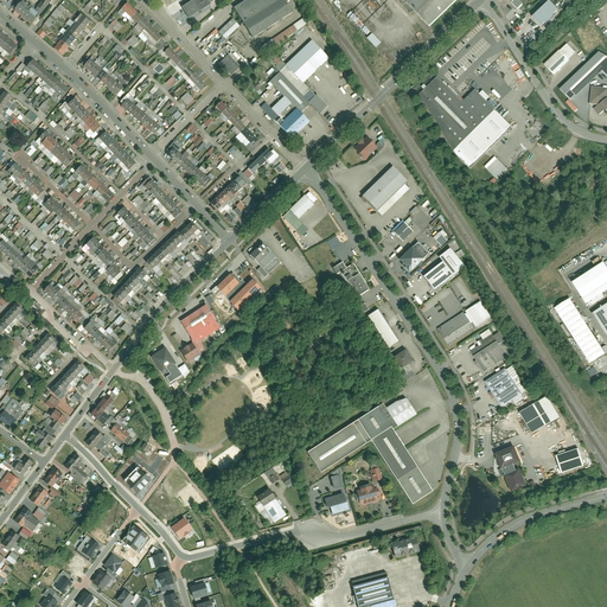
[(33,24),(51,1),(49,0),(42,0),(36,7),(26,0),(18,0),(17,1),(20,4),(16,10),(33,24)]
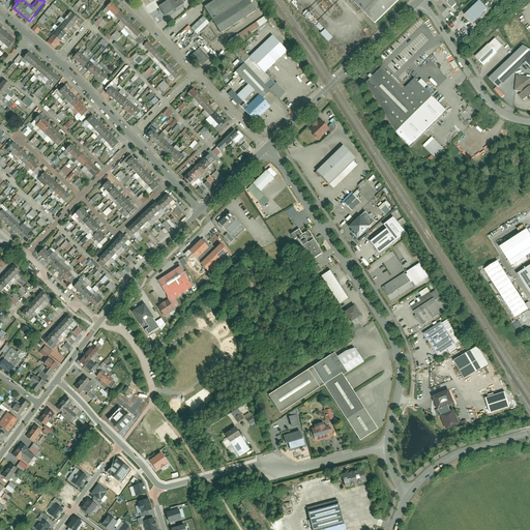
[(139,30),(109,0),(105,5),(135,35),(139,30)]
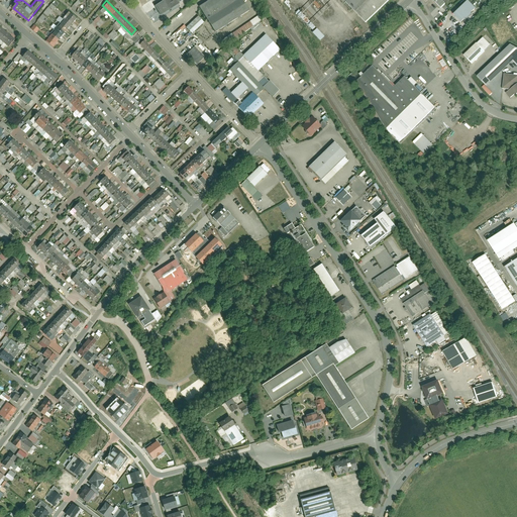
[(159,0),(153,3),(160,12),(176,3),(174,0),(159,0)]
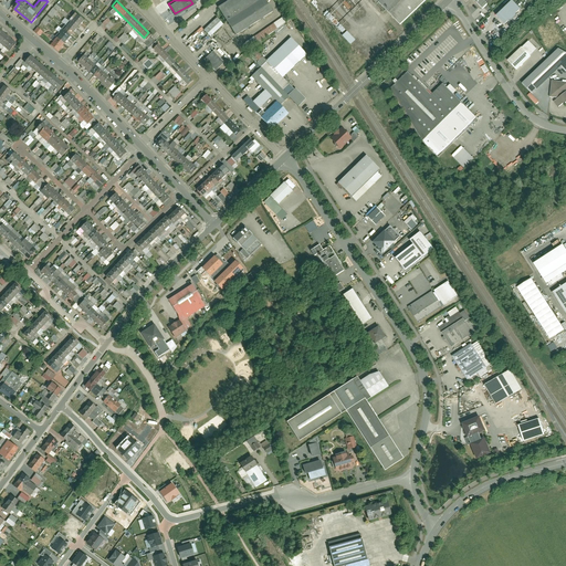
[(221,0),(216,4),(234,33),(271,10),(264,0),(221,0)]
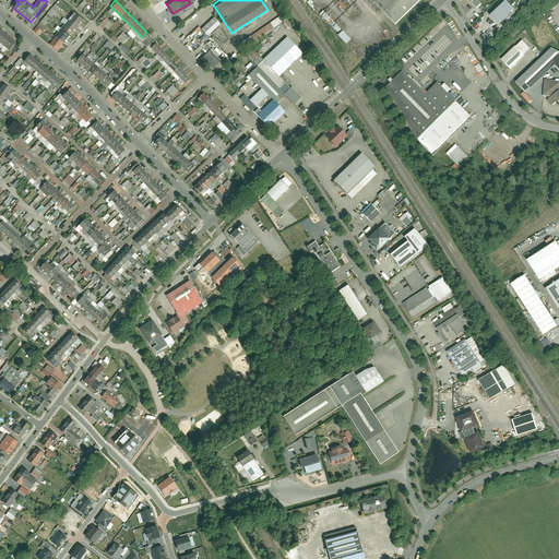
[(370,0),(394,24),(418,0),(370,0)]
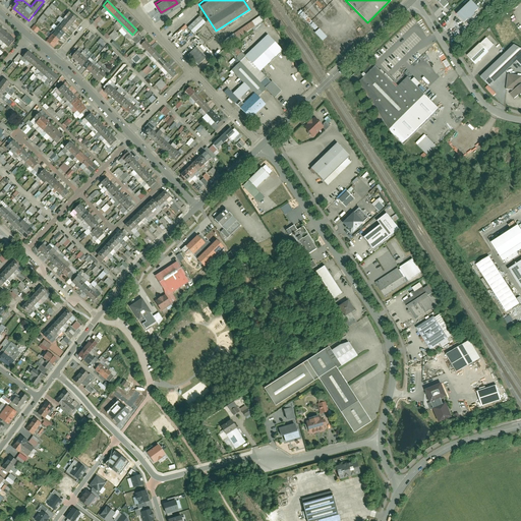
[(437,0),(436,1),(444,8),(452,0),(437,0)]
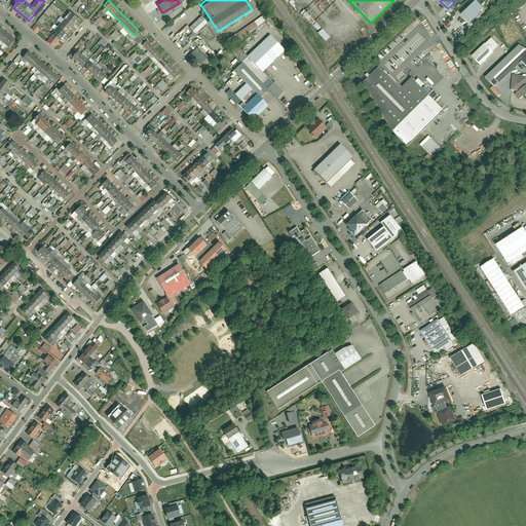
[(483,11),(475,3),(461,15),(470,24),(483,11)]
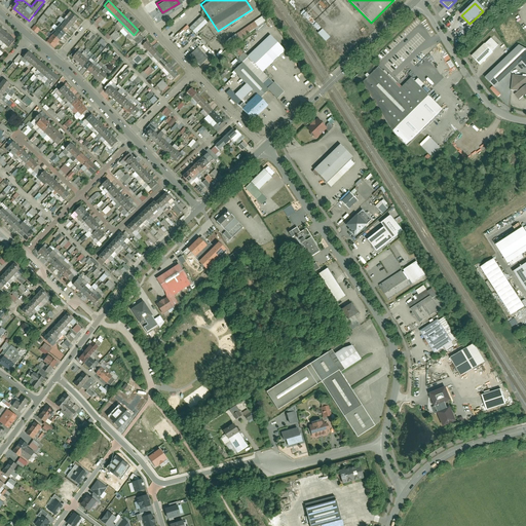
[(52,4),(44,13),(48,17),(57,7),(52,4)]
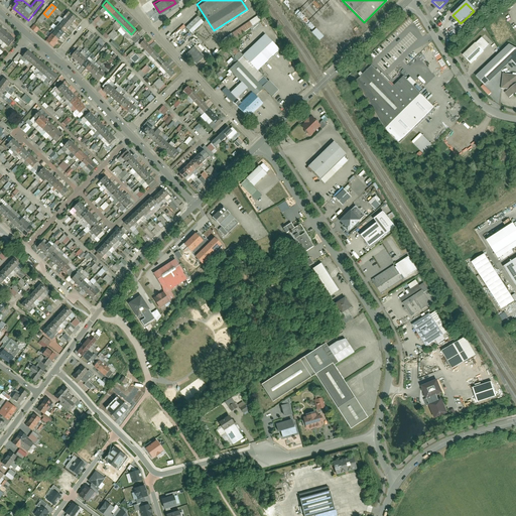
[(45,40),(52,46),(77,19),(70,13),(45,40)]
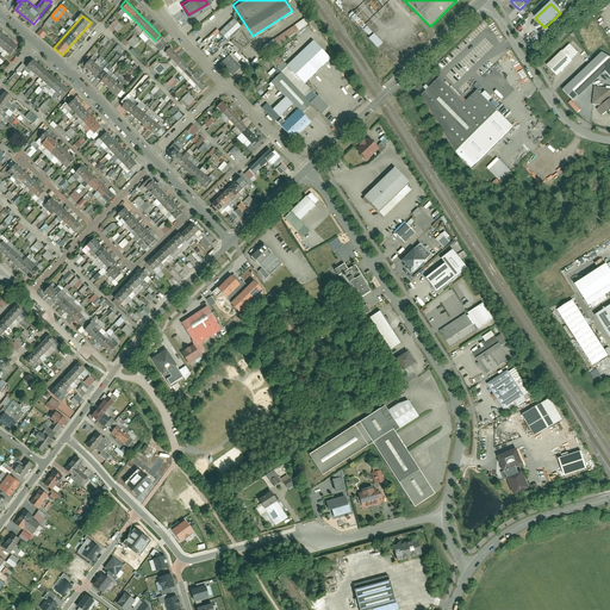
[(50,17),(44,24),(49,29),(56,22),(50,17)]
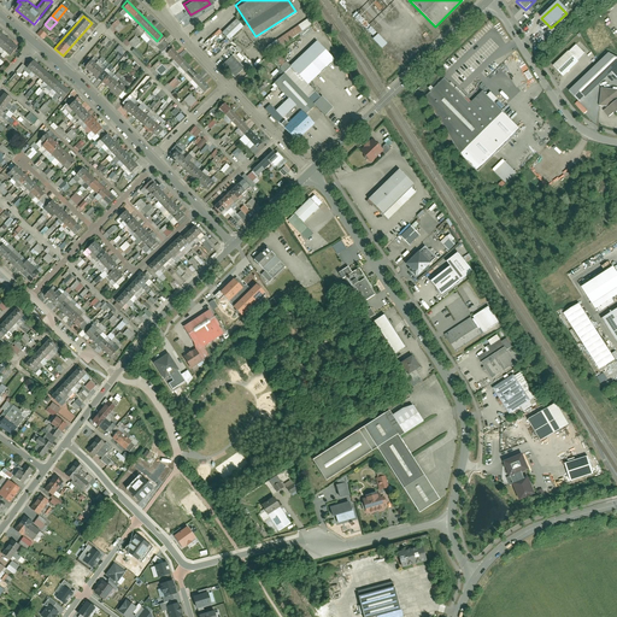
[(315,17),(265,46),(269,53),(299,35),(301,39),(312,31),(310,25),(318,21),(315,17)]
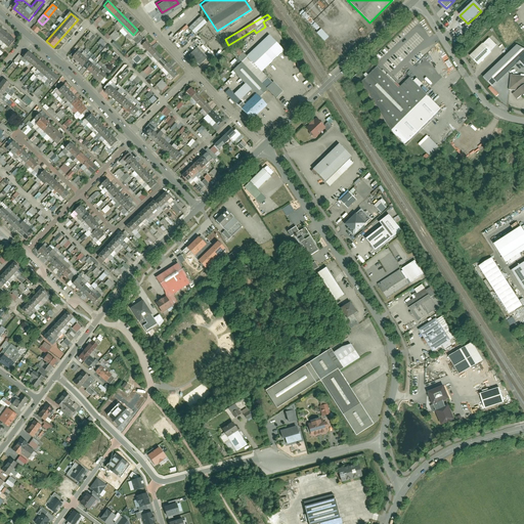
[(100,28),(105,23),(99,16),(94,22),(100,28)]
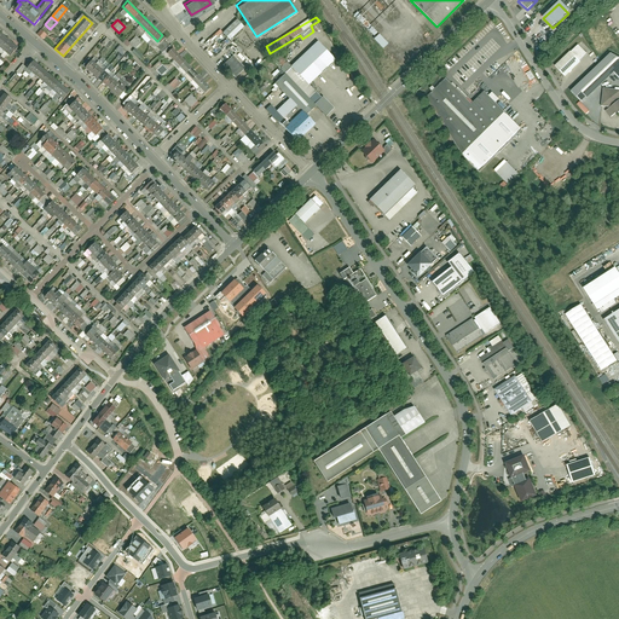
[(230,41),(244,27),(237,19),(223,33),(230,41)]
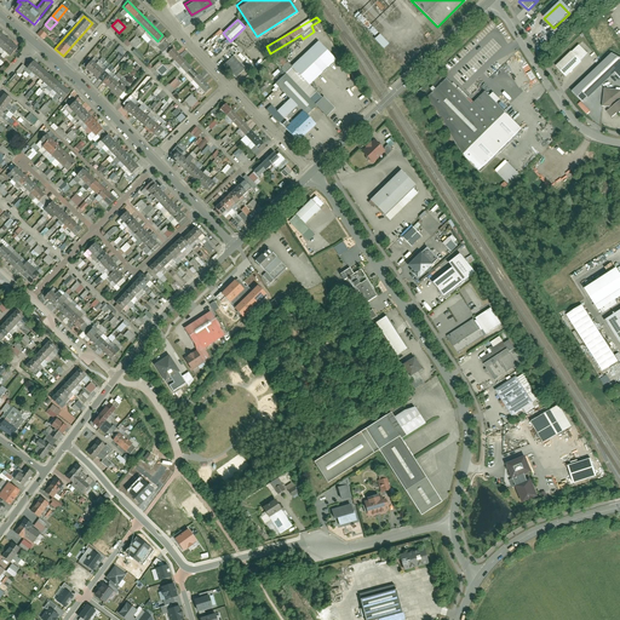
[(0,30),(0,46),(9,55),(17,45),(0,30)]
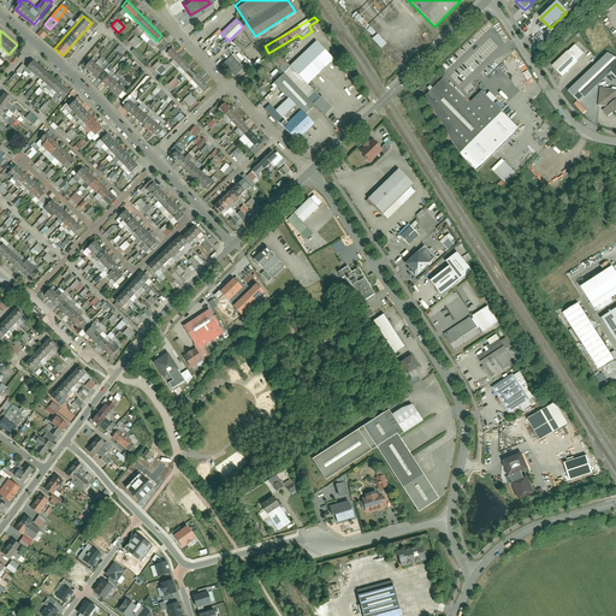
[(42,40),(47,35),(41,30),(36,35),(42,40)]
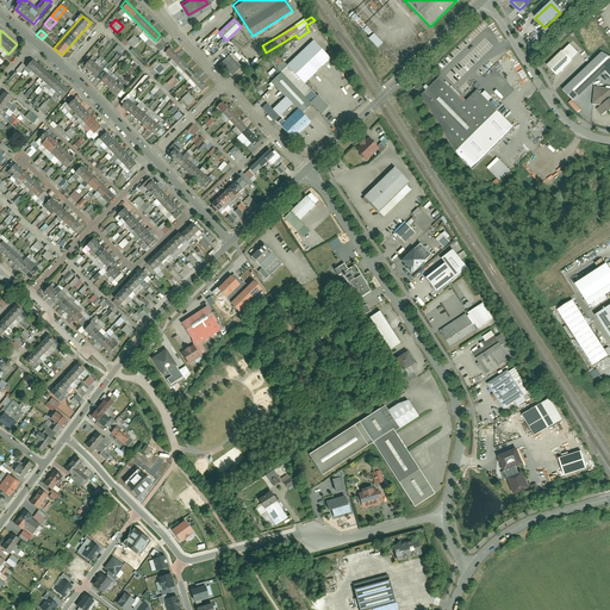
[(368,38),(378,48),(383,43),(373,33),(368,38)]
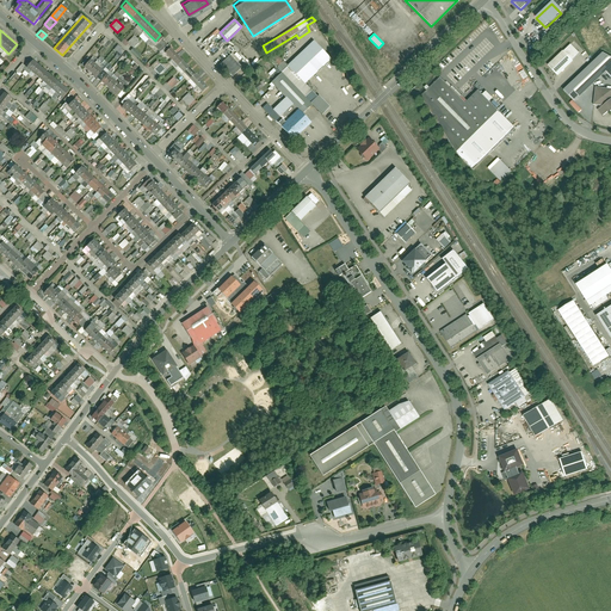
[(122,42),(125,47),(129,43),(134,49),(139,43),(136,41),(137,38),(135,36),(128,42),(124,39),(122,42)]
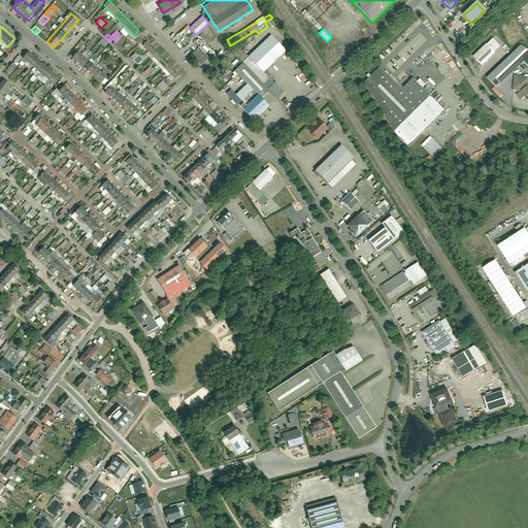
[(91,32),(87,37),(92,42),(96,37),(91,32)]
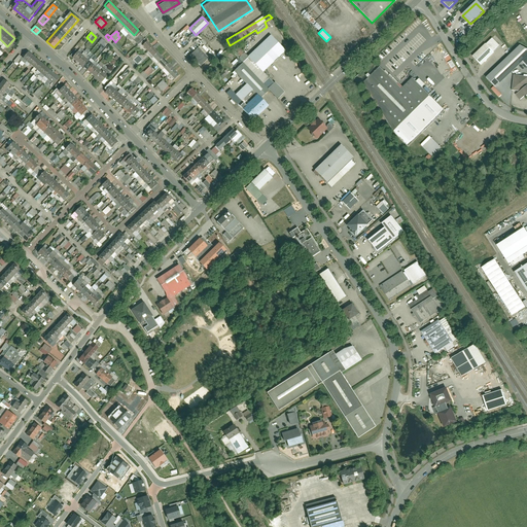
[(229,86),(224,91),(251,117),(267,103),(258,94),(267,86),(275,96),(281,90),(260,69),(282,48),(268,34),(233,68),(246,81),(235,92),(229,86)]
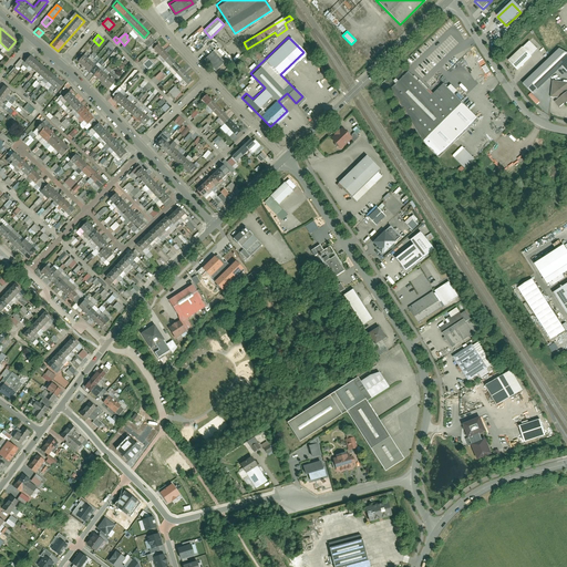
[(110,50),(107,52),(110,54),(116,48),(110,42),(106,45),(110,50)]
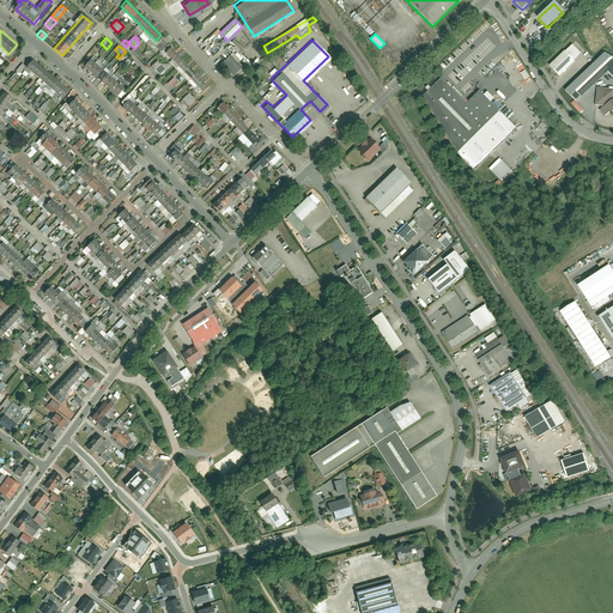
[(206,85),(169,46),(164,50),(201,90),(206,85)]
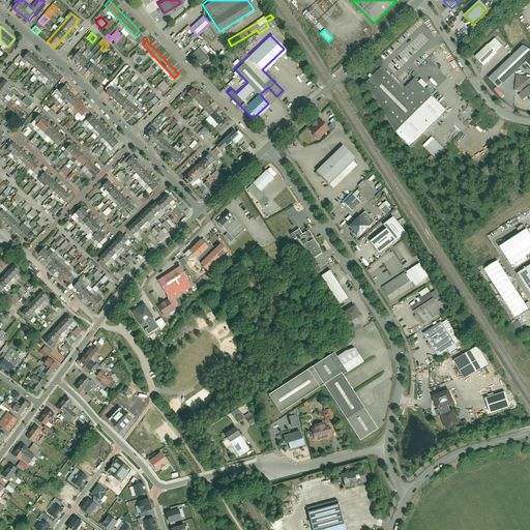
[(491,43),(475,58),(483,66),(499,52),(491,43)]
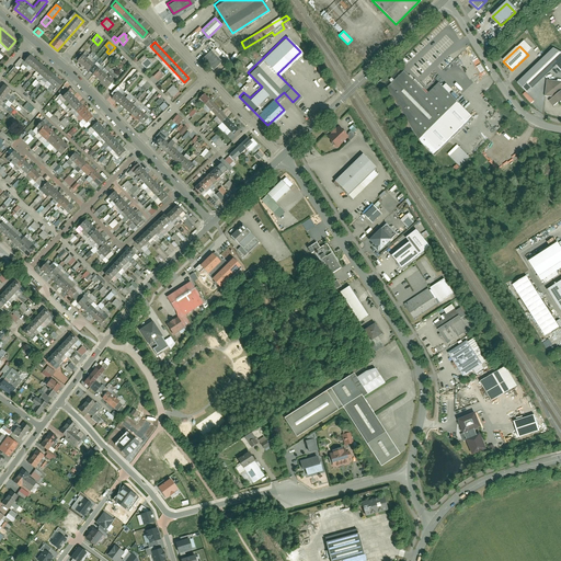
[(220,59),(209,47),(199,56),(212,68),(220,59)]
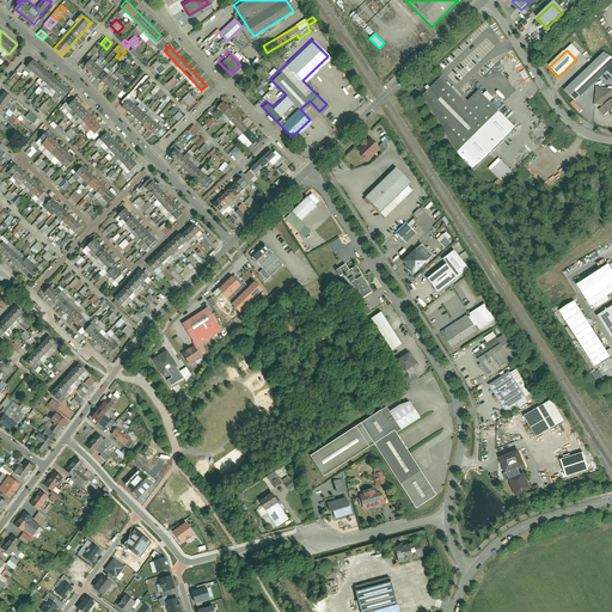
[(611,57),(605,55),(565,91),(577,103),(609,74),(611,77),(611,57)]
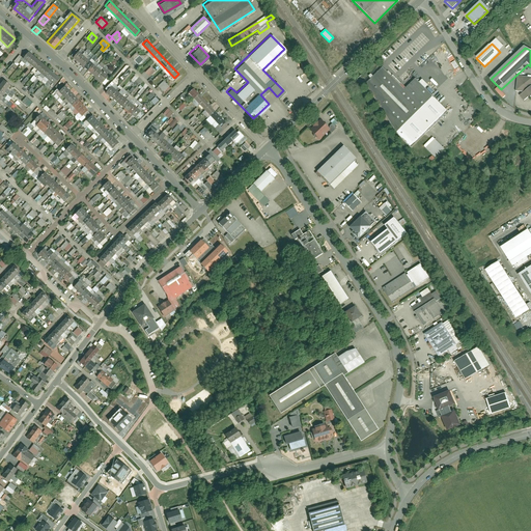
[(58,77),(26,50),(21,56),(52,83),(58,77)]
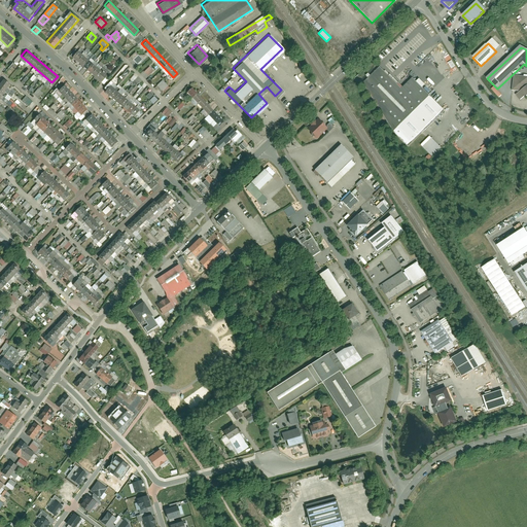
[(99,80),(105,73),(76,49),(70,57),(99,80)]
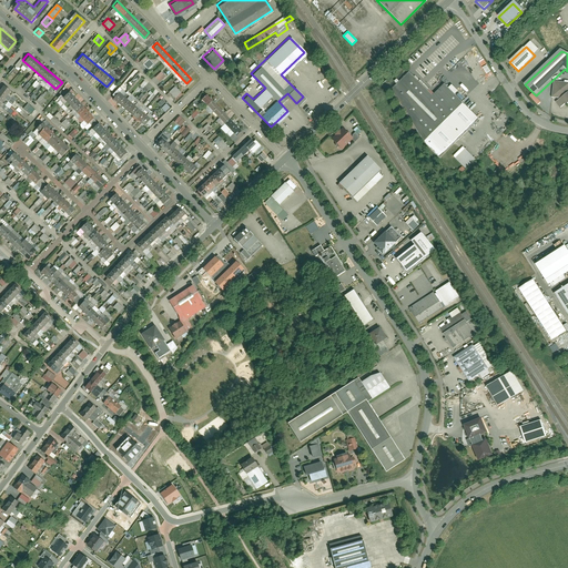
[(119,56),(112,62),(115,64),(122,58),(119,56)]
